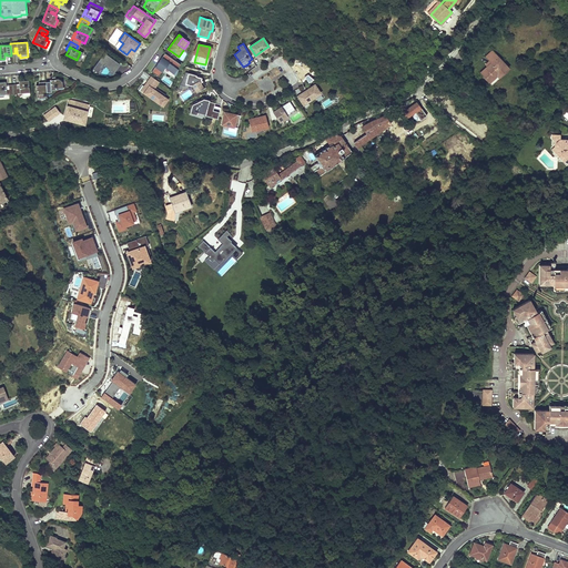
[(510,68),(494,49),(487,54),(492,59),(494,61),(489,66),(483,71),(493,82),(510,68)]
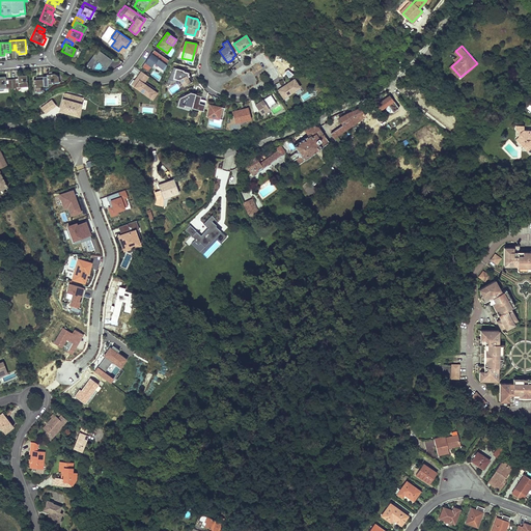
[(98,49),(89,61),(93,64),(95,62),(98,63),(99,62),(106,67),(112,60),(98,49)]
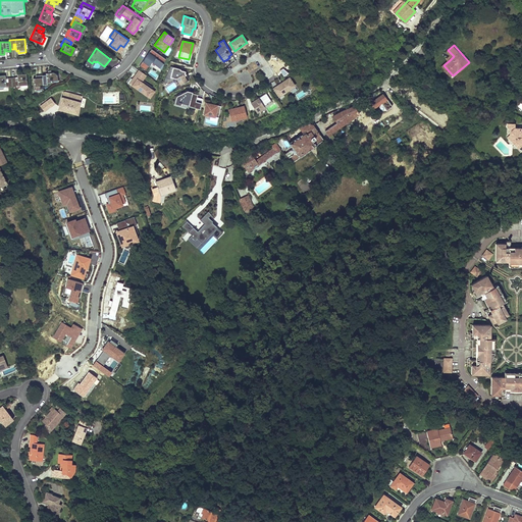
[(140,65),(146,69),(149,64),(151,62),(152,61),(161,68),(165,58),(151,49),(146,57),(140,65)]
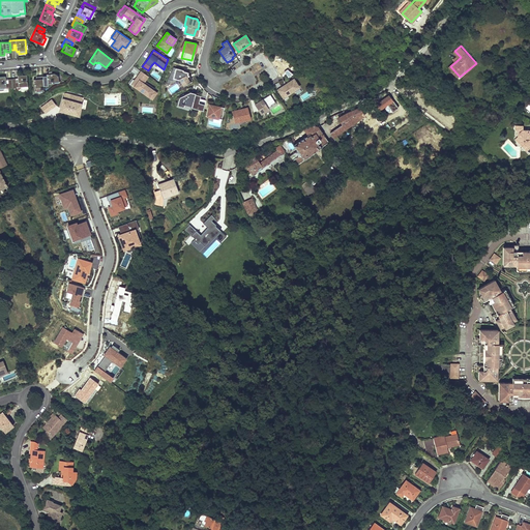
[(151,65),(163,72),(164,69),(154,62),(153,63),(151,65)]
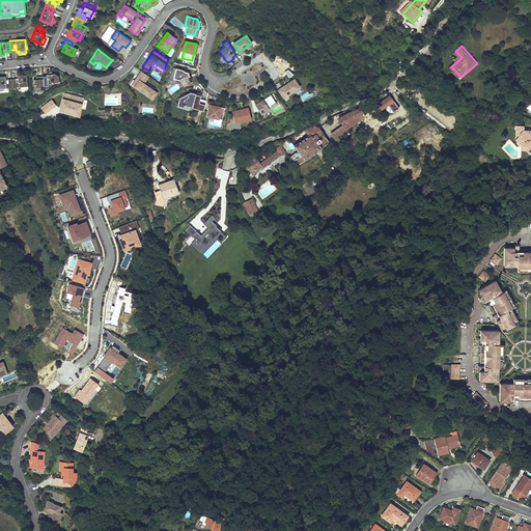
[(173,67),(166,84),(169,85),(170,81),(170,80),(173,81),(173,78),(176,79),(179,79),(184,86),(192,81),(190,78),(189,76),(188,74),(189,73),(187,72),(187,71),(173,67)]
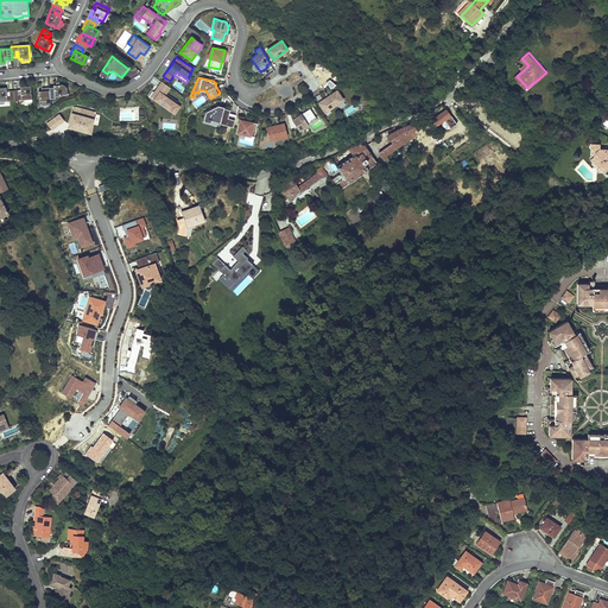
[(170,87),(162,82),(154,93),(152,90),(149,95),(170,111),(171,109),(176,103),(177,101),(165,93),(170,87)]
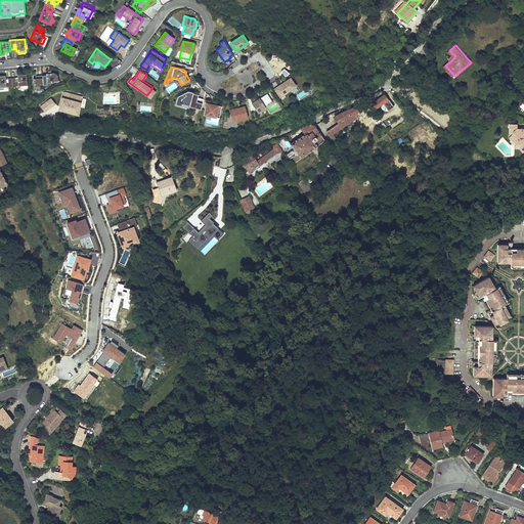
[(46,74),(46,75),(42,76),(43,85),(47,85),(47,82),(53,82),(53,81),(57,80),(57,75),(53,73),(51,73),(48,73),(46,74)]
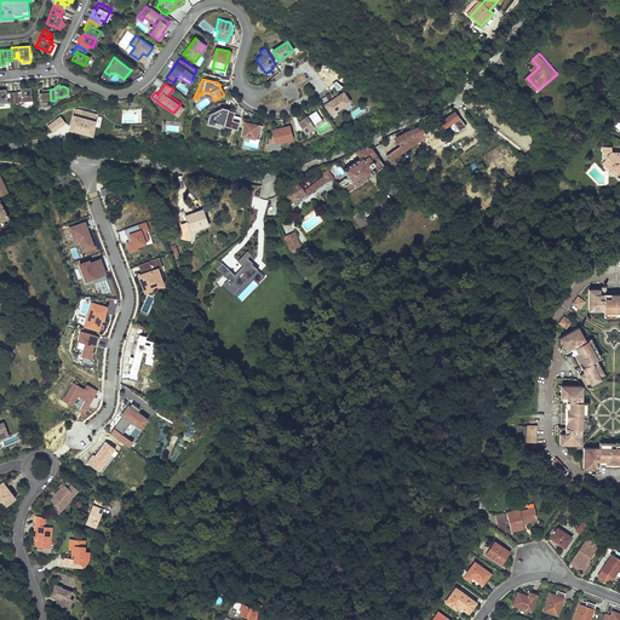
[(18,92),(13,92),(15,103),(19,103),(19,102),(24,102),(26,104),(33,103),(32,87),(21,89),(21,92),(21,96),(18,96),(18,93),(18,92)]
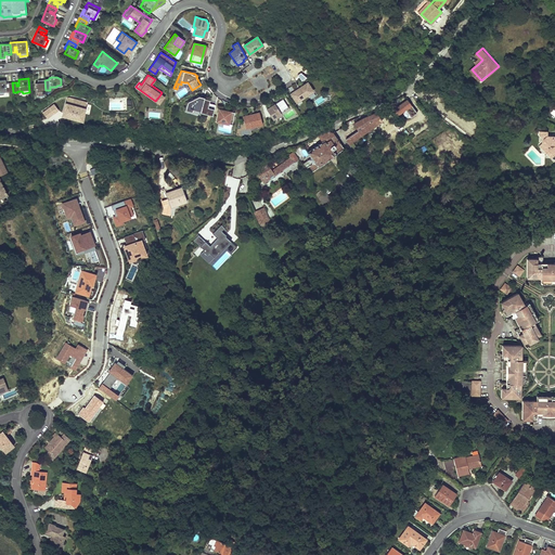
[(13,92),(12,82),(8,84),(9,87),(7,87),(5,84),(5,80),(0,80),(0,94),(4,94),(3,92),(9,92),(9,93),(13,92)]
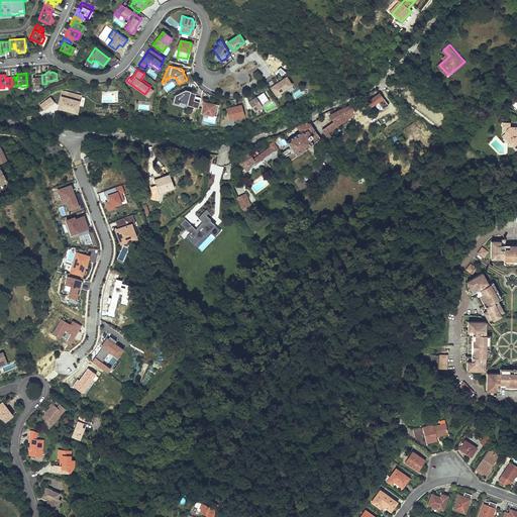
[(32,78),(33,89),(42,88),(42,84),(41,75),(37,75),(37,77),(35,77),(32,78)]
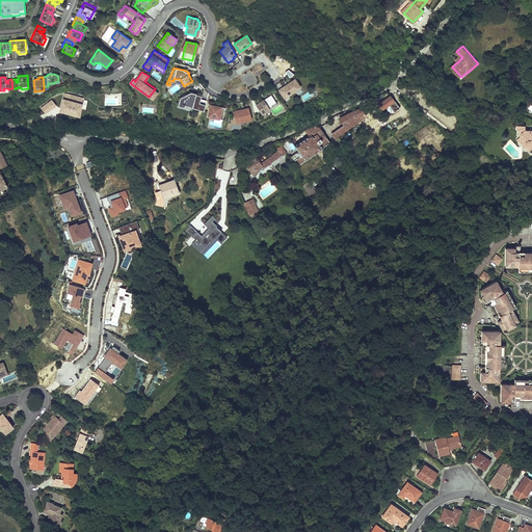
[(280,81),(275,84),(278,89),(287,84),(284,79),(280,81)]
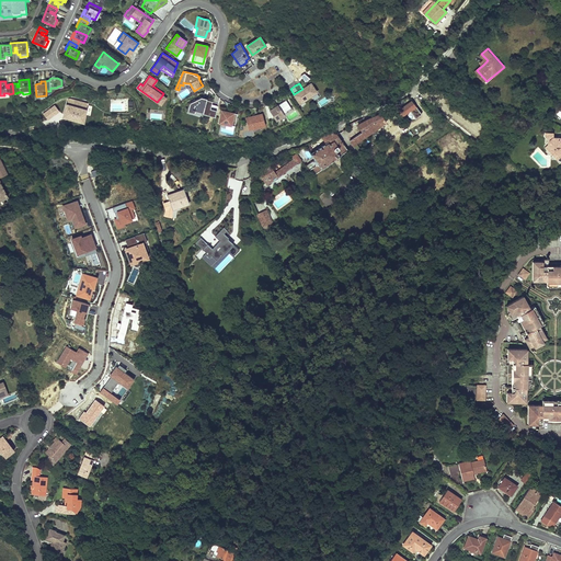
[(302,89),(294,94),(296,99),(300,96),(302,101),(316,92),(310,84),(302,89)]
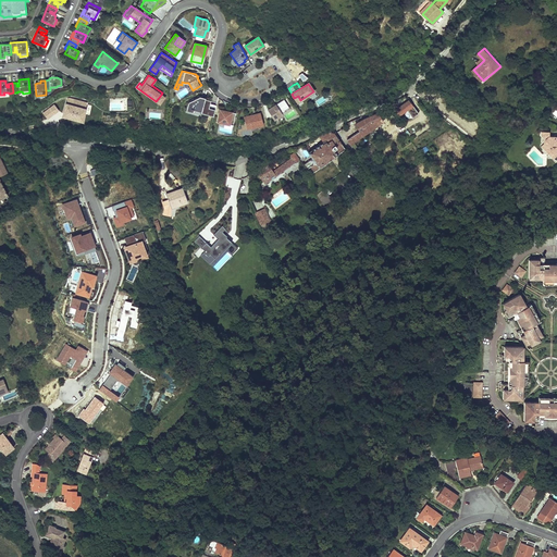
[(136,87),(136,88),(156,102),(156,101),(136,87)]
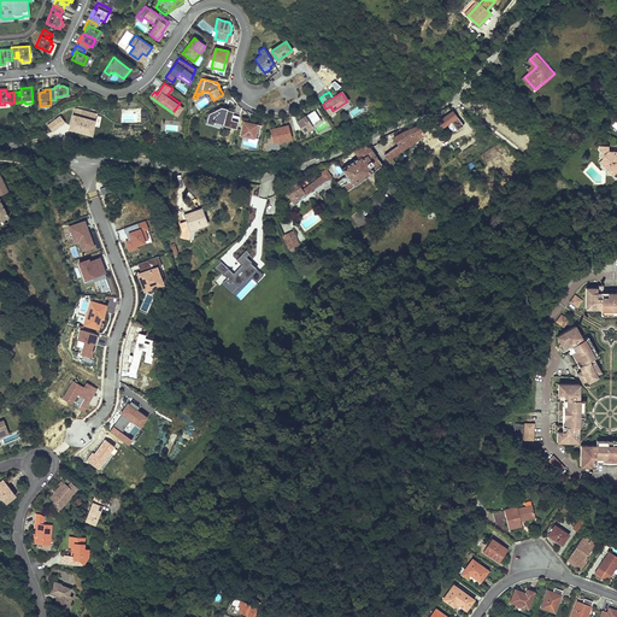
[(209,113),(206,123),(215,125),(215,123),(236,128),(240,117),(233,115),(234,111),(230,110),(228,110),(228,109),(222,106),(209,113)]
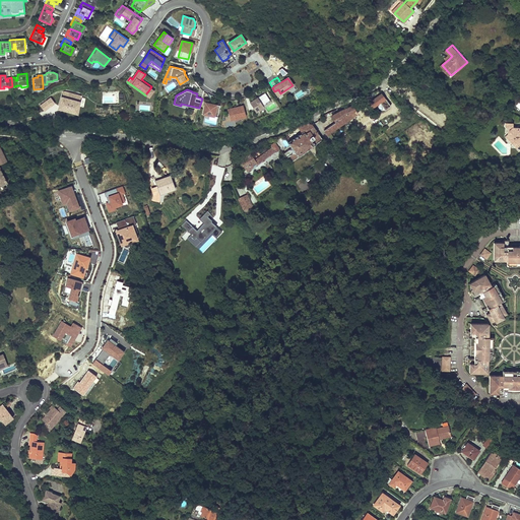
[(295,93),(297,99),(305,94),(303,89),(295,93)]
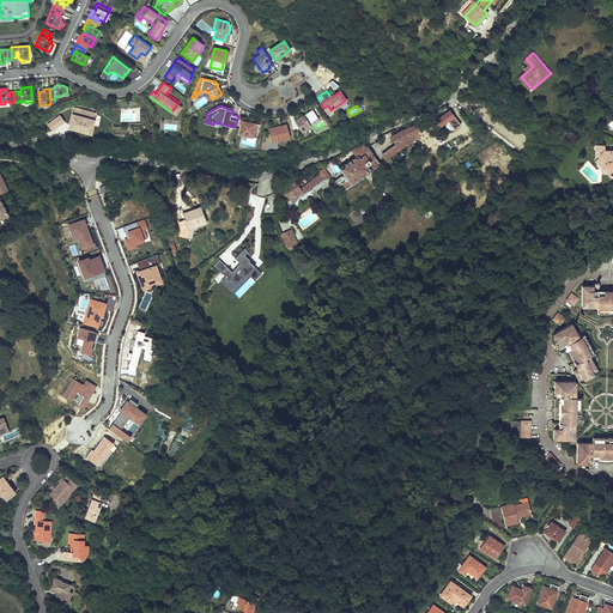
[(96,114),(74,108),(68,128),(90,135),(96,114)]
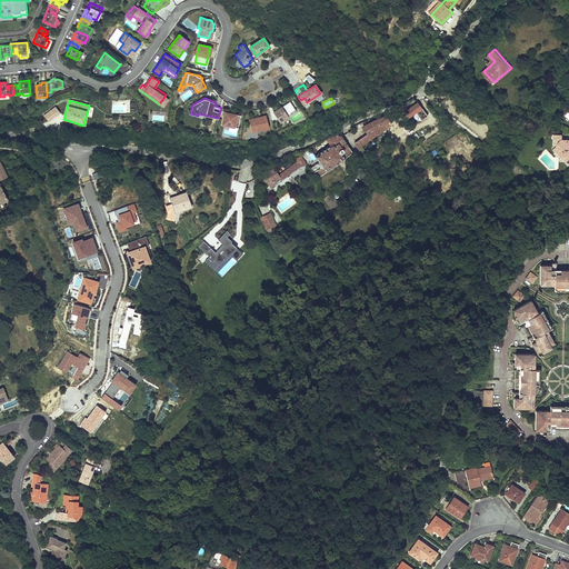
[(281,107),(272,112),(276,117),(278,119),(279,121),(288,116),(290,113),(295,110),(290,101),(283,106),(283,107),(282,108),(281,107)]
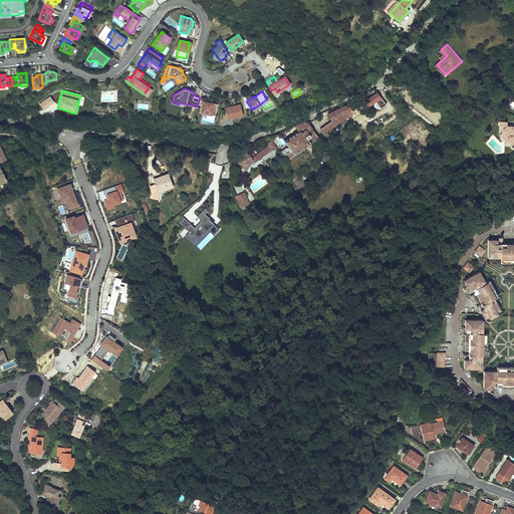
[(386,105),(377,92),(363,101),(367,106),(375,101),(380,109),(386,105)]
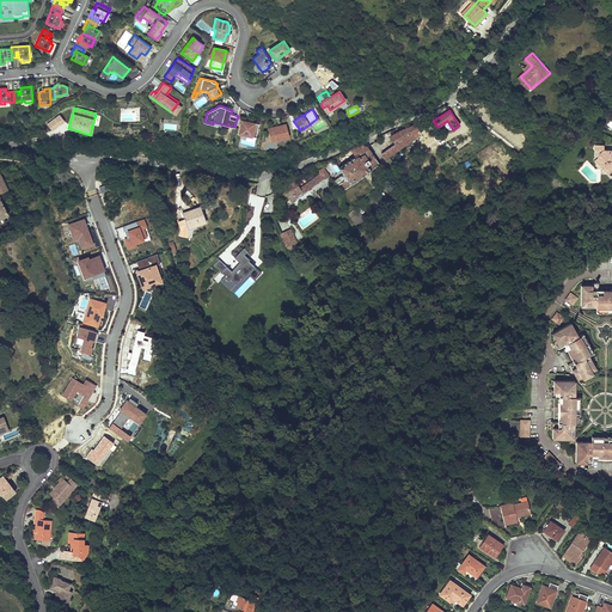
[(65,122),(60,115),(47,126),(51,132),(65,122)]
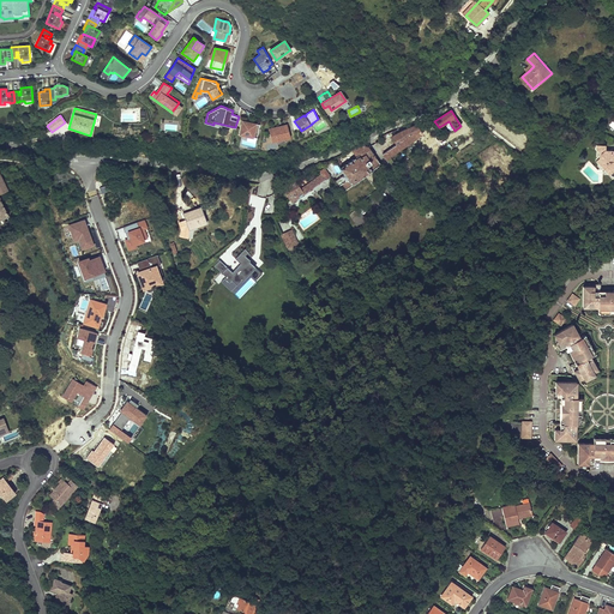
[(248,122),(242,121),(240,134),(253,137),(256,124),(248,122)]
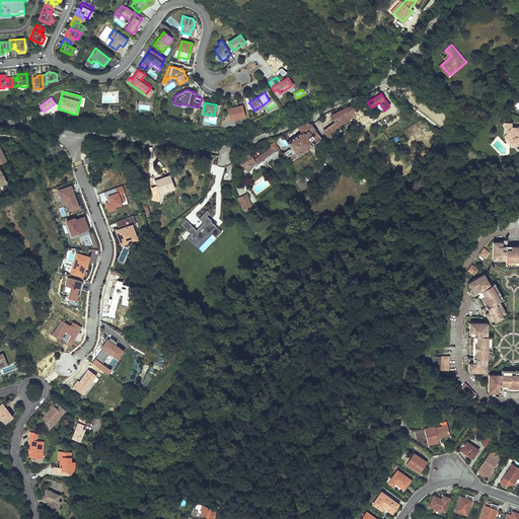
[(235,107),(227,109),(229,119),(244,115),(242,105),(235,107)]
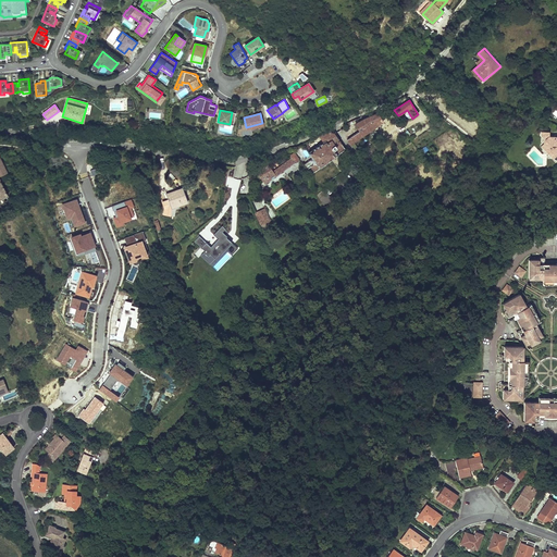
[(359,130),(347,139),(350,144),(378,125),(375,121),(380,118),(378,113),(367,119),(364,115),(361,118),(357,119),(356,119),(358,122),(356,124),(359,130)]
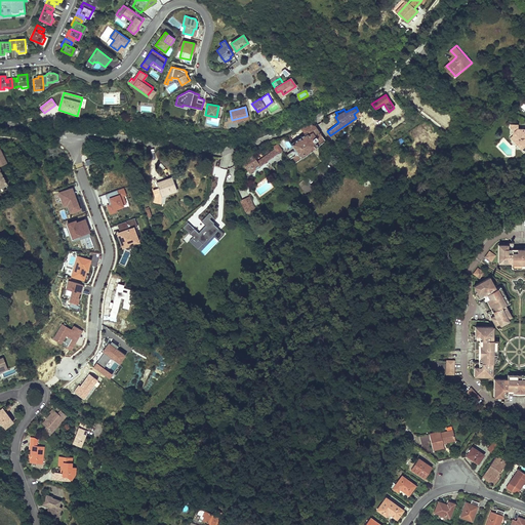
[(293,164),(325,139),(315,126),(314,125),(312,123),(300,128),(301,130),(303,129),(306,133),(290,144),(294,149),(285,156),(288,160),(289,159),(293,164)]
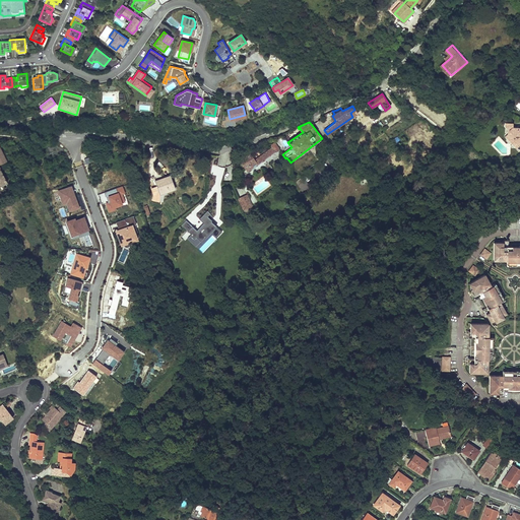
[(519,128),(519,127),(518,129),(510,129),(507,131),(509,133),(503,139),(517,152),(519,149),(519,128)]
